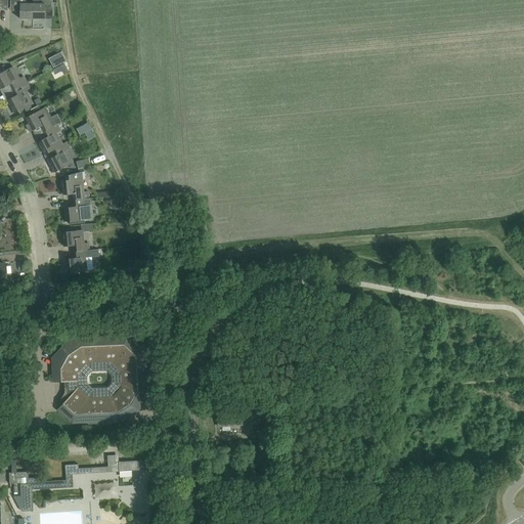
[(13,0),(13,6),(19,6),(19,18),(32,18),(32,3),(26,3),(25,0),(13,0)]
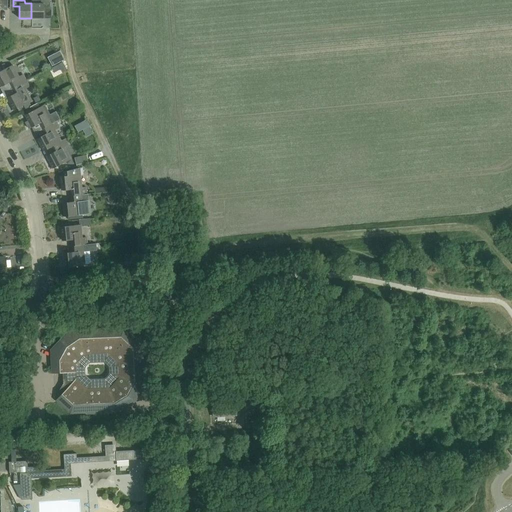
[(31,3),(31,18),(44,18),(44,6),(49,6),(49,0),(38,0),(38,3),(31,3)]
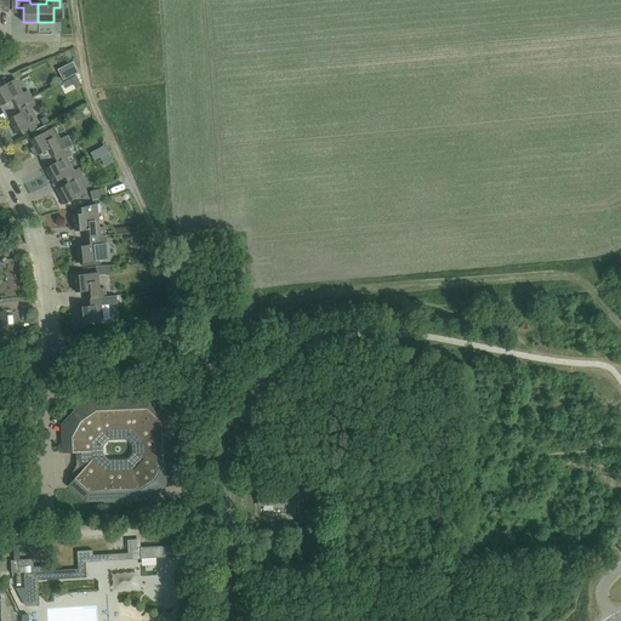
[(57,69),(63,80),(79,72),(73,62),(57,69)]
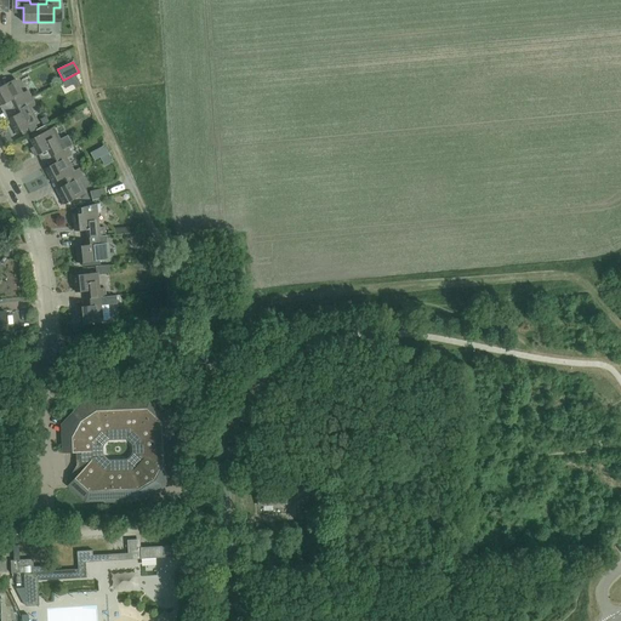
[(15,107),(32,98),(27,90),(22,93),(15,79),(0,86),(0,101),(1,104),(11,100),(15,107)]
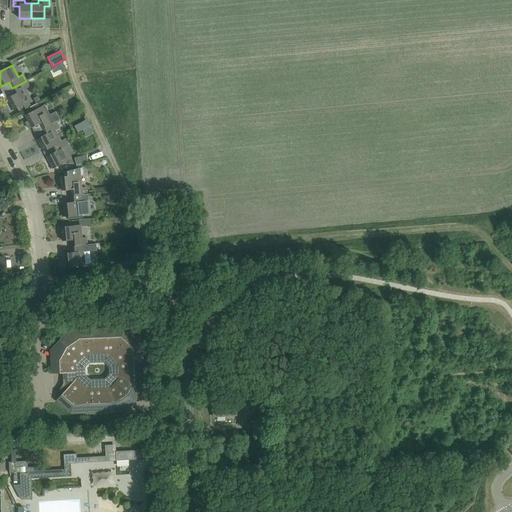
[(26,81),(12,88),(15,93),(7,97),(14,109),(22,105),(25,109),(31,106),(29,101),(31,100),(25,89),(29,87),(26,81)]
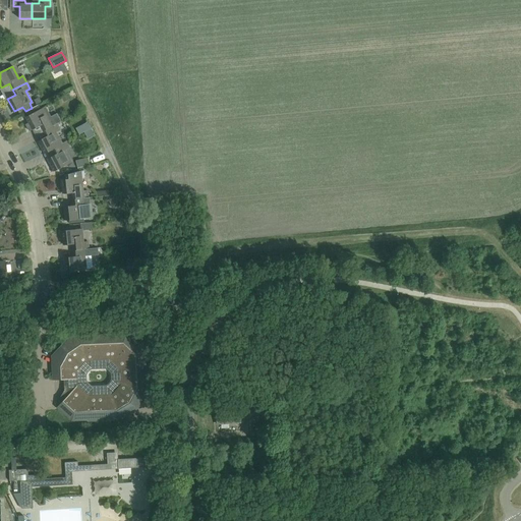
[(43,130),(57,123),(61,121),(57,113),(50,116),(45,107),(25,117),(29,123),(25,124),(29,130),(40,124),(43,130)]
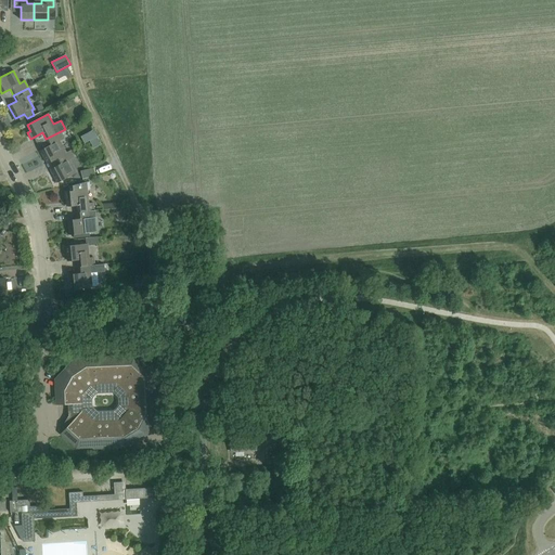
[(86,133),(90,141),(98,137),(93,130),(86,133)]
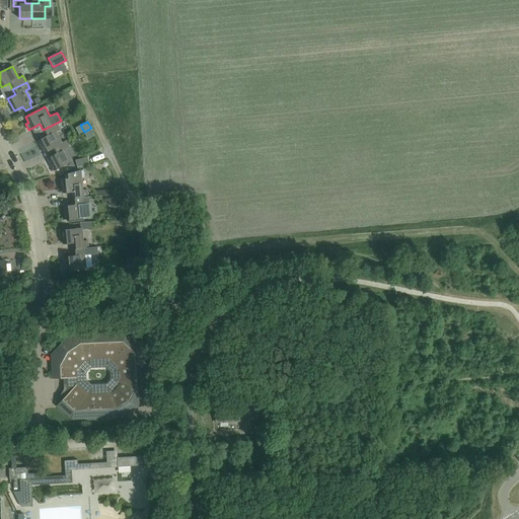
[(52,148),(62,143),(56,131),(60,129),(57,123),(43,130),(46,136),(38,140),(44,152),(52,148)]
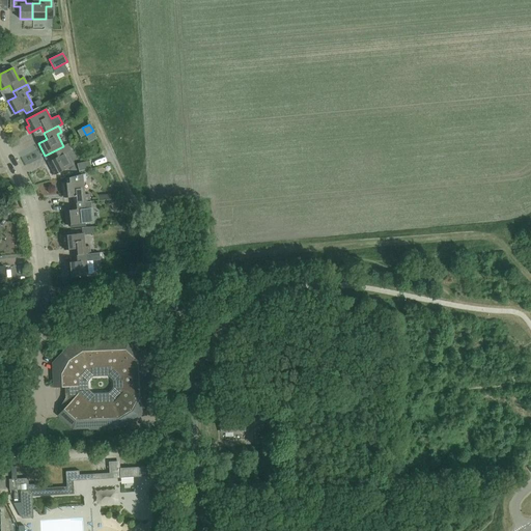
[(67,144),(63,146),(53,151),(56,158),(48,162),(54,174),(73,164),(66,152),(71,150),(67,144)]
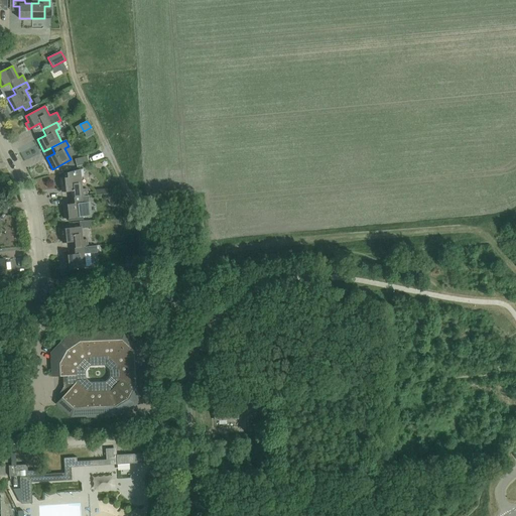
[(29,162),(32,169),(43,163),(40,156),(29,162)]
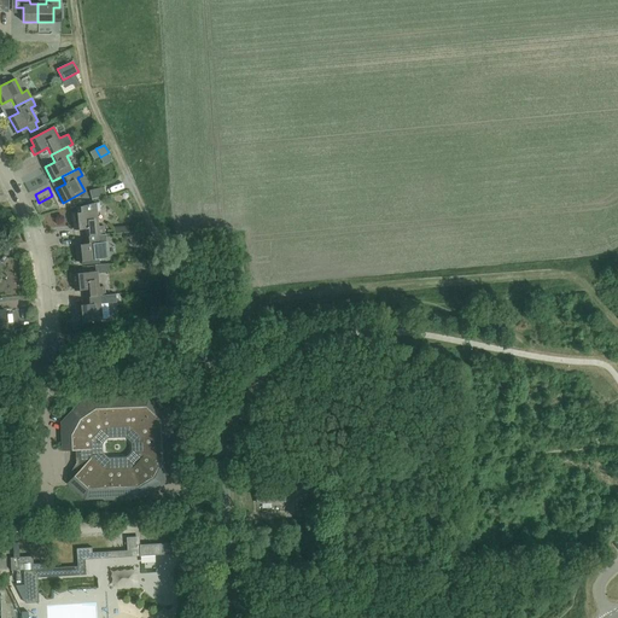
[(89,191),(92,199),(106,196),(104,187),(89,191)]
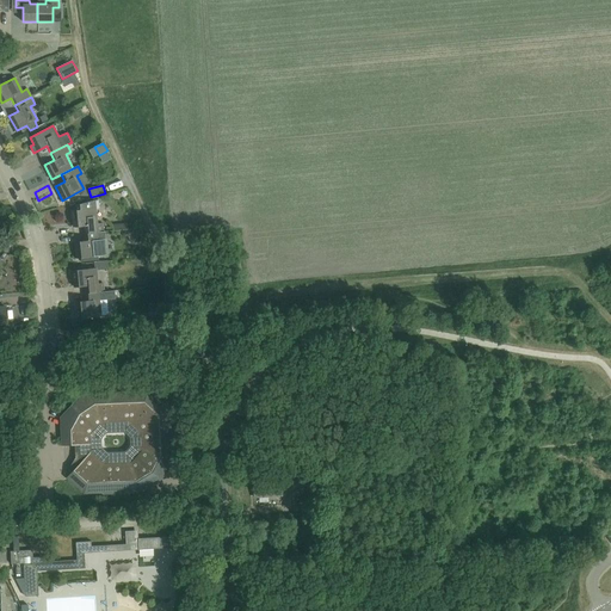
[(76,205),(76,210),(72,210),(73,226),(84,224),(85,233),(103,230),(102,223),(97,223),(96,209),(99,208),(98,199),(76,205)]
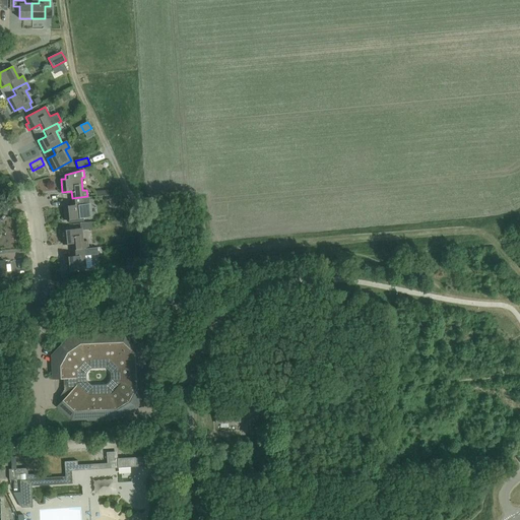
[(87,196),(72,198),(73,204),(64,205),(65,218),(68,218),(69,222),(84,221),(84,217),(83,204),(88,203),(87,196)]
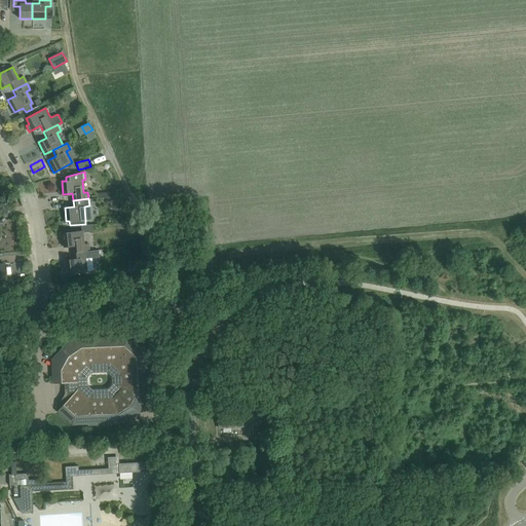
[(74,252),(88,251),(88,243),(83,243),(82,231),(63,233),(64,247),(73,246),(74,252)]
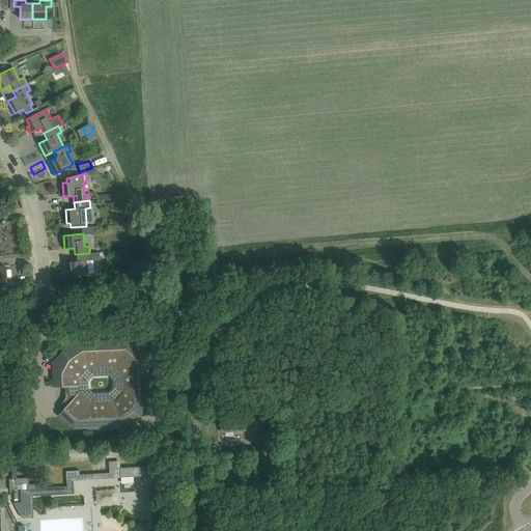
[(89,253),(75,254),(75,261),(65,262),(66,276),(87,274),(86,260),(90,260),(89,253)]
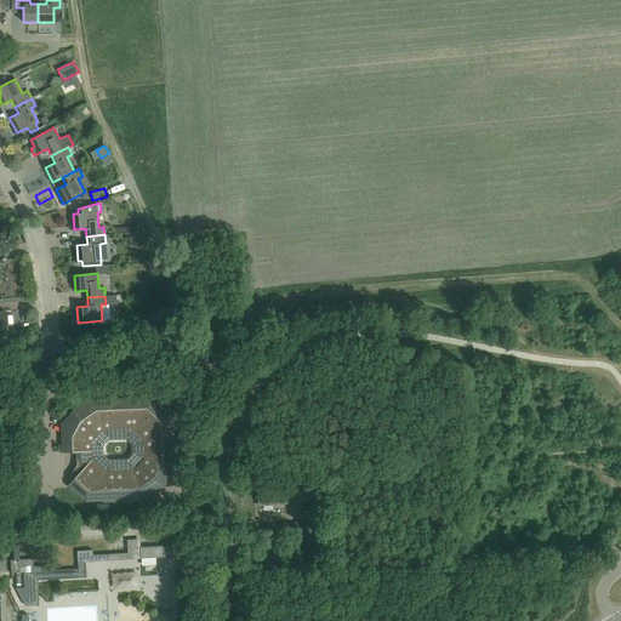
[(149,317),(151,325),(167,324),(166,315),(149,317)]
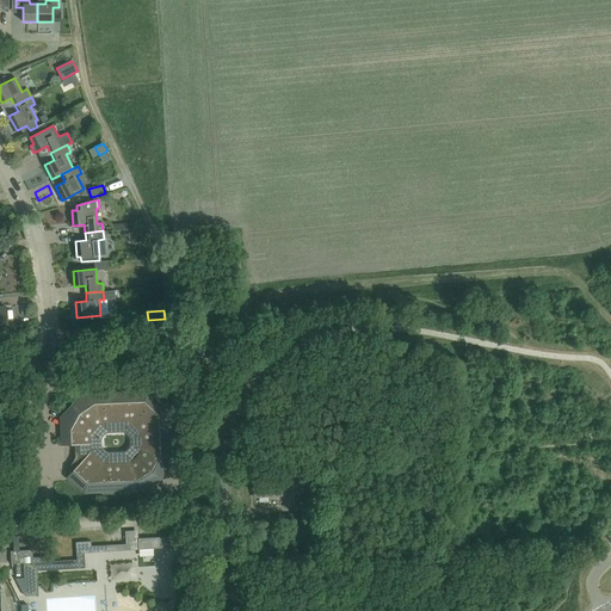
[(62,415),(63,444),(75,444),(75,457),(74,458),(75,460),(75,458),(81,463),(68,476),(85,492),(102,491),(103,493),(133,492),(134,489),(152,488),(170,468),(168,451),(171,450),(170,420),(167,419),(167,411),(147,393),(80,396),(62,415)]
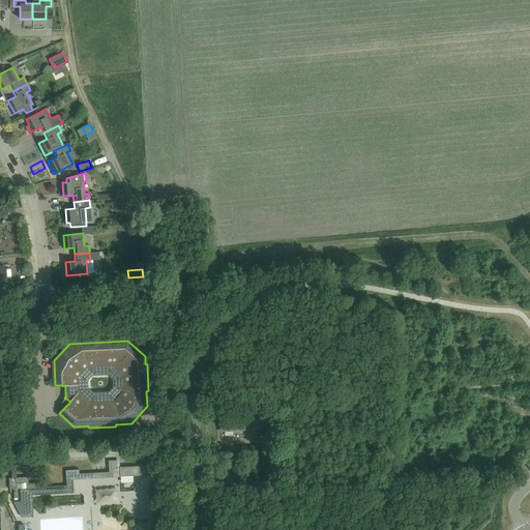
[(254,418),(260,411),(249,402),(243,409),(254,418)]
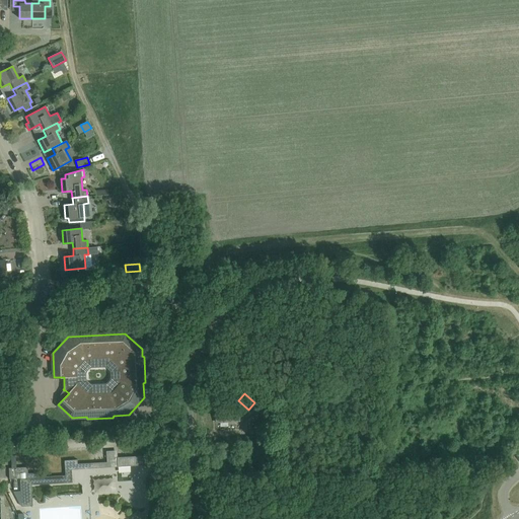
[(239,421),(239,408),(232,409),(232,403),(226,403),(226,409),(215,410),(216,422),(239,421)]
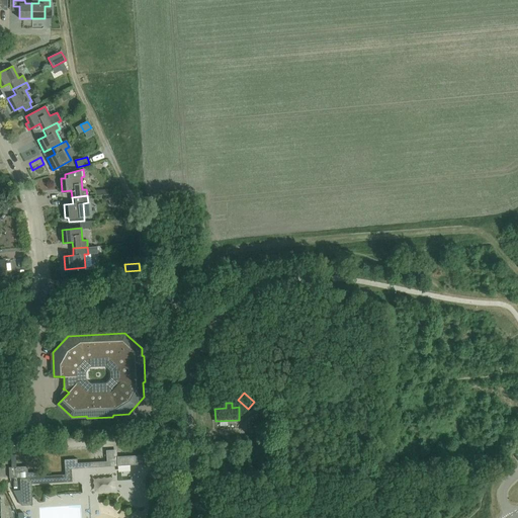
[(116,456),(117,466),(131,465),(130,455),(116,456)]
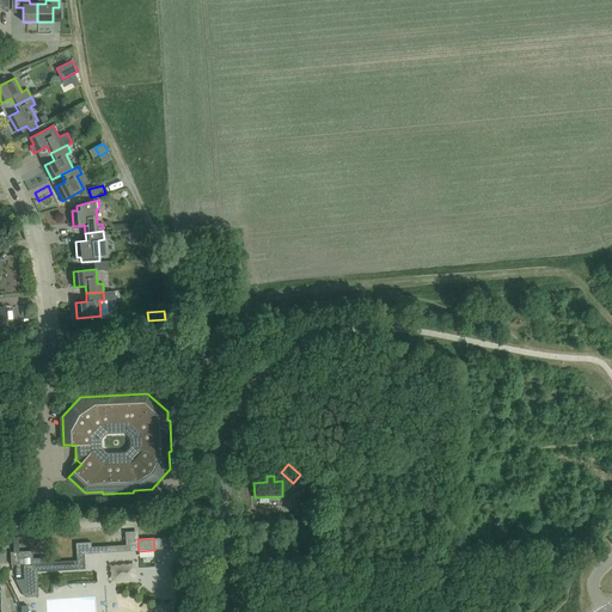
[(185,567),(184,542),(172,542),(172,548),(176,548),(177,567),(185,567)]
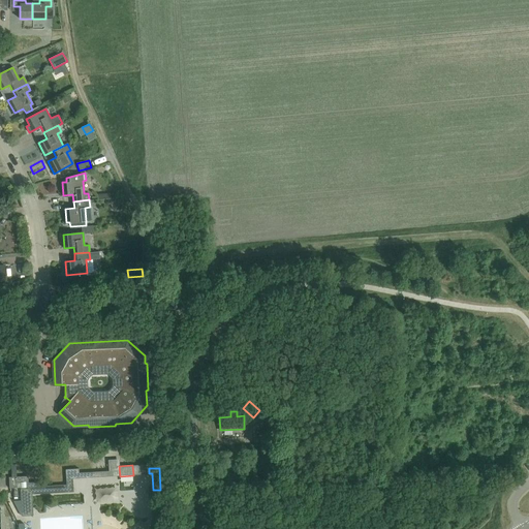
[(32,488),(32,483),(29,483),(28,475),(8,477),(9,489),(20,488),(22,517),(33,516),(32,488)]
